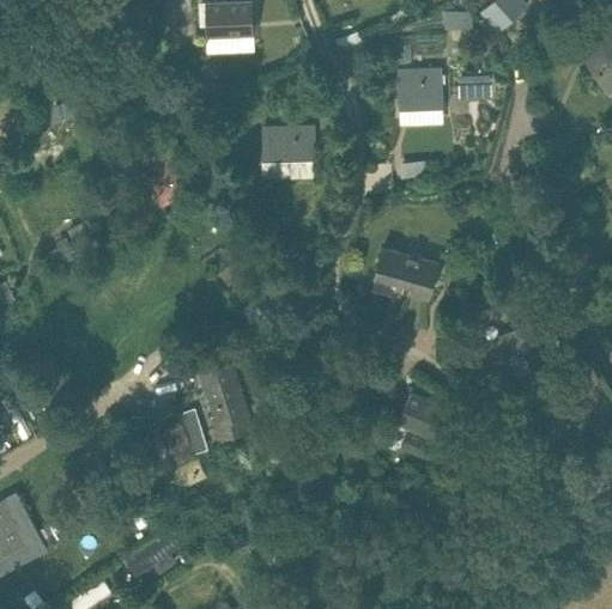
[(207,0),(206,0),(207,36),(254,34),(253,0),(207,0)]
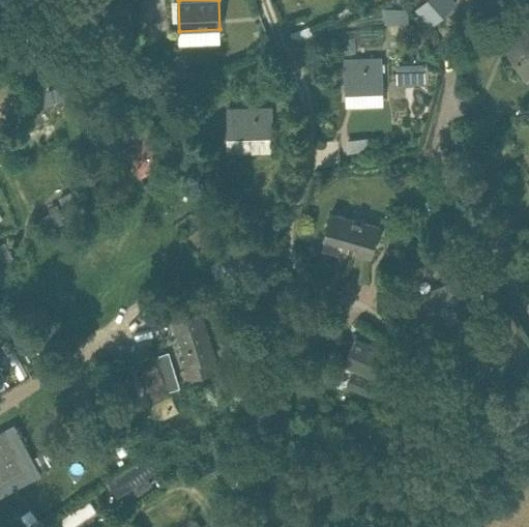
[(420,11),(432,29),(440,23),(439,22),(446,17),(444,15),(452,9),(445,0),(439,0),(437,2),(436,1),(420,11)]
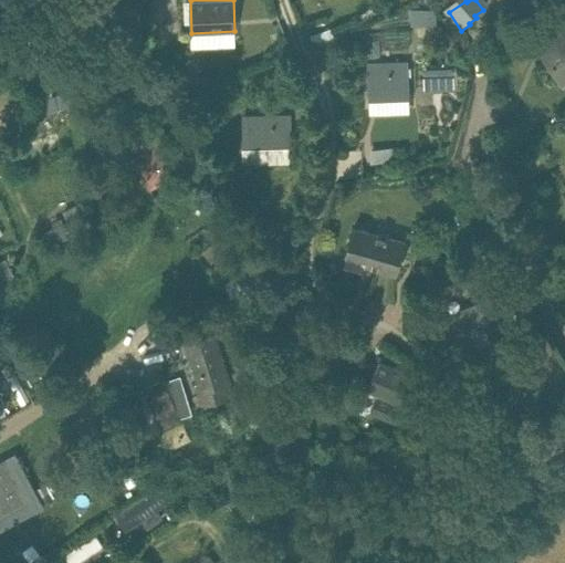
[(409,22),(417,22),(417,37),(442,37),(442,27),(436,27),(436,12),(409,12),(409,22)]
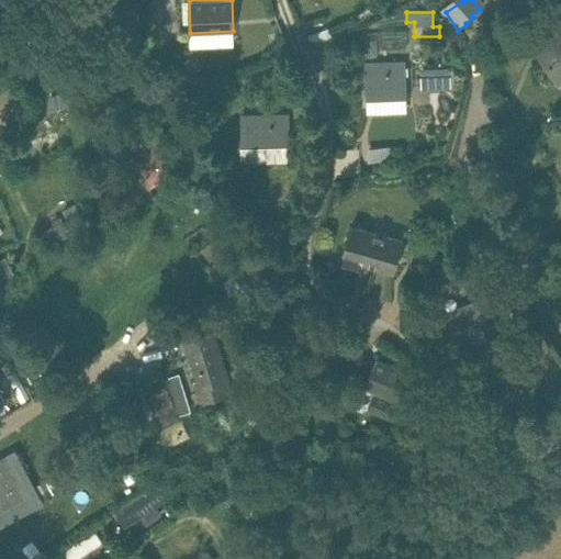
[(560,87),(560,25),(553,15),(523,36),(558,90),(560,87)]
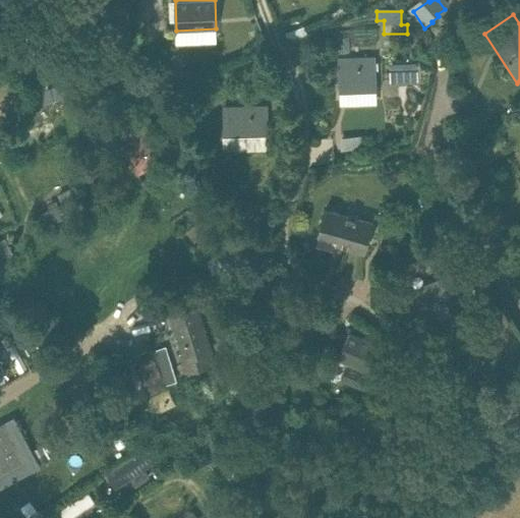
[(374,58),(338,60),(339,95),(377,93),(374,58)]
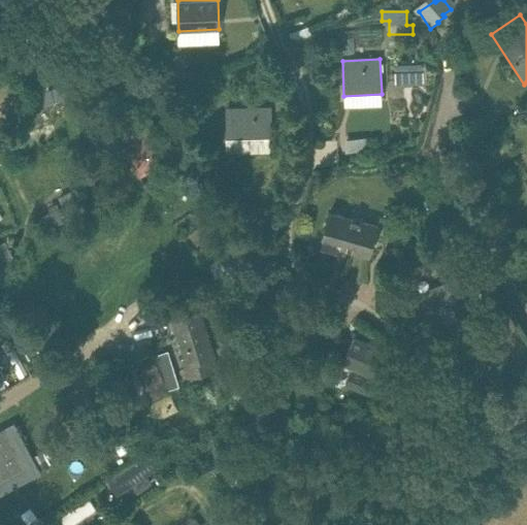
[(423,85),(422,64),(395,65),(396,86),(423,85)]
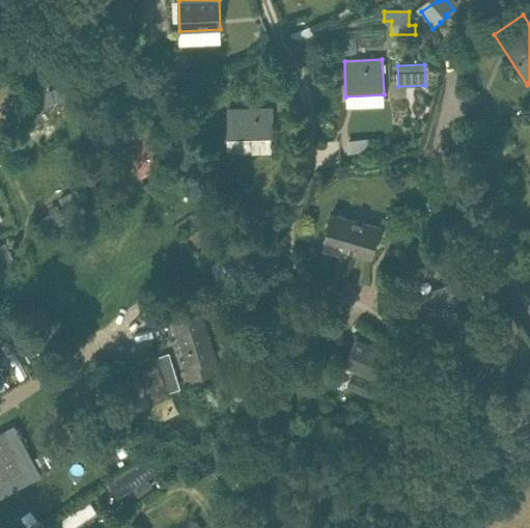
[(26,99),(30,112),(76,98),(72,84),(26,99)]
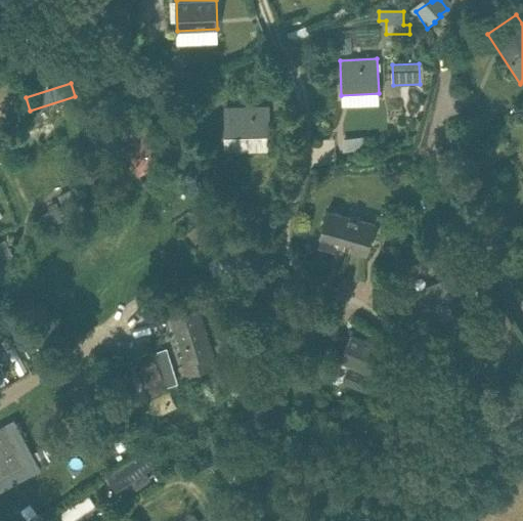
[(269,107),(228,109),(229,139),(269,137),(269,107)]
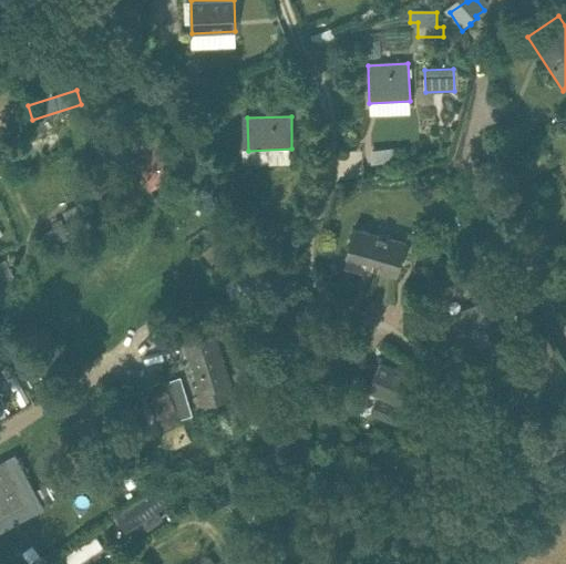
[(178,177),(158,139),(132,153),(144,176),(129,185),(142,207),(156,200),(152,192),(178,177)]
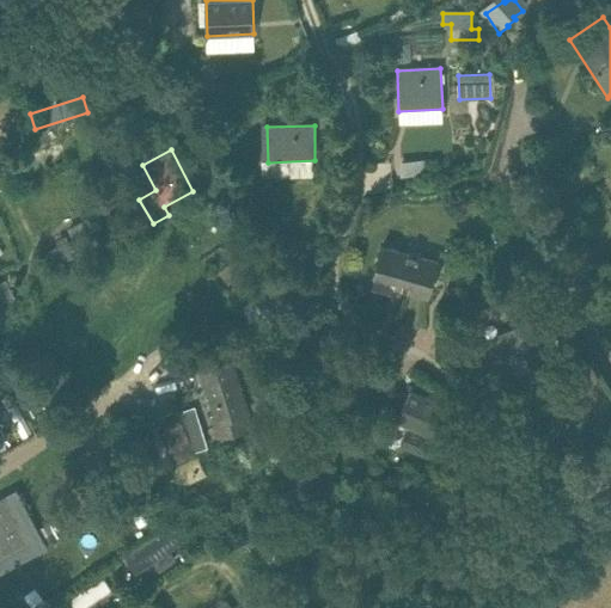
[(373,280),(374,280),(377,272),(398,278),(396,286),(428,294),(437,263),(382,249),(373,280)]
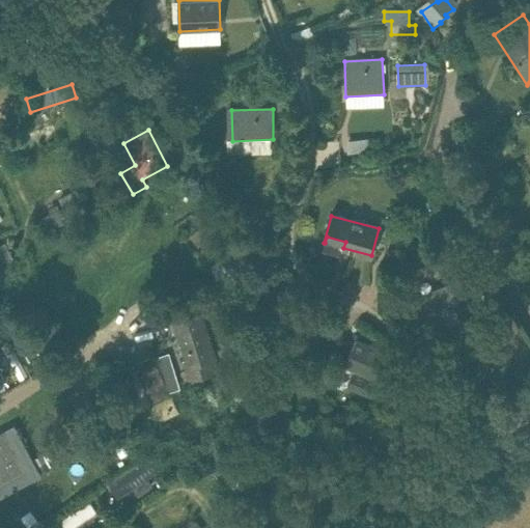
[(47,234),(43,225),(33,230),(37,239),(47,234)]
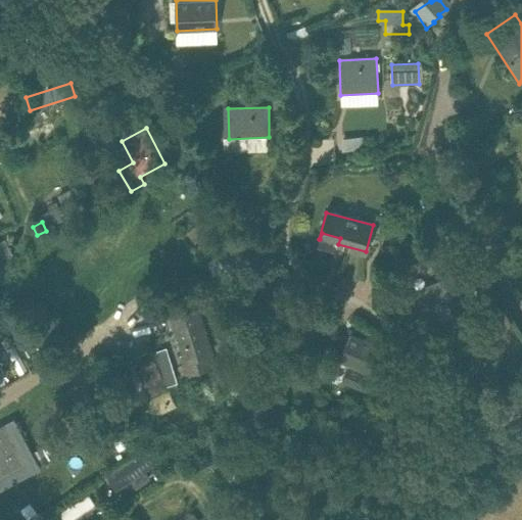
[(408,270),(422,264),(416,250),(401,257),(408,270)]
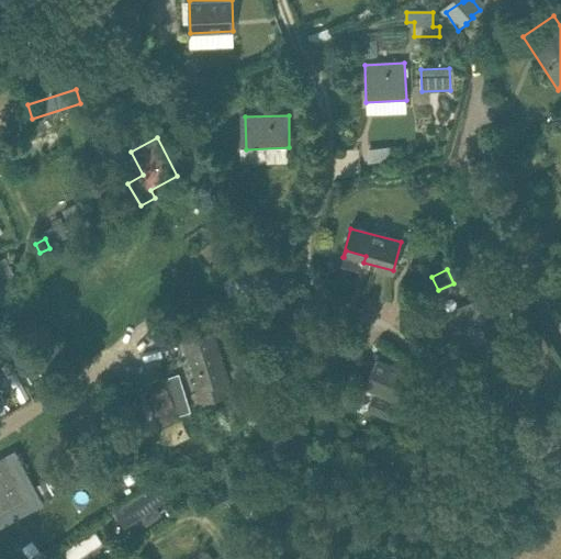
[(495,321),(485,297),(446,313),(460,350),(472,345),(468,333),(495,321)]
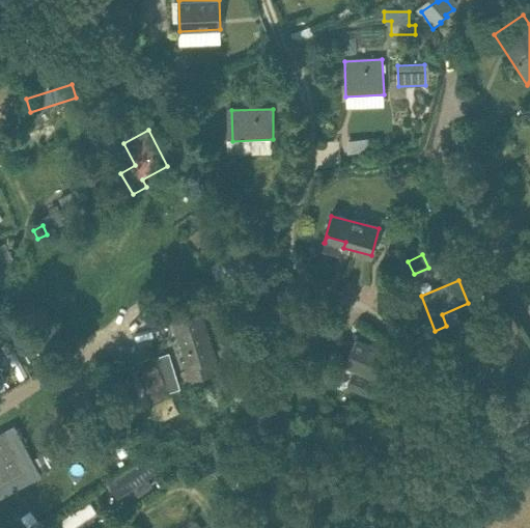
[(200,313),(174,322),(186,365),(184,365),(188,382),(211,374),(207,361),(213,360),(200,313)]
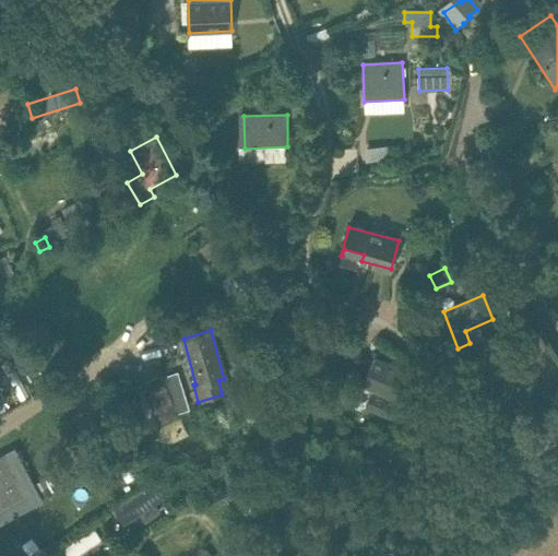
[(396,378),(400,370),(374,358),(363,387),(374,391),(366,407),(393,420),(401,403),(394,400),(403,381),(396,378)]
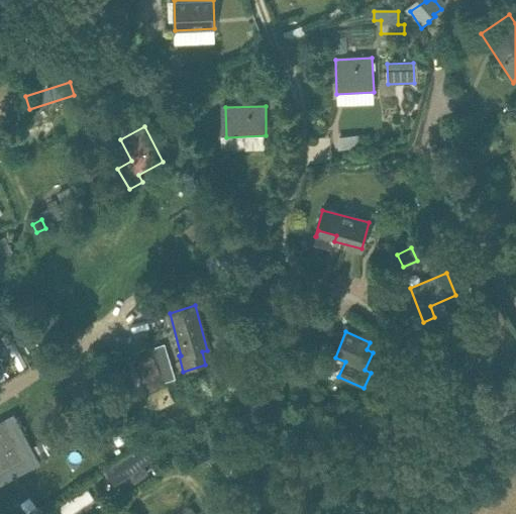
[(153,348),(161,380),(173,378),(166,345),(153,348)]
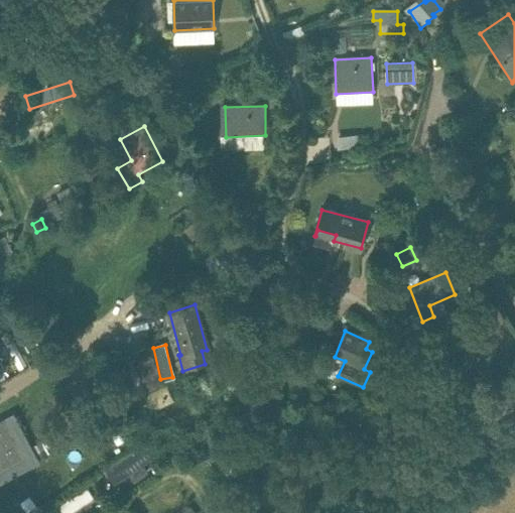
[(148,397),(151,405),(162,400),(159,392),(163,390),(147,350),(136,354),(153,395),(148,397)]
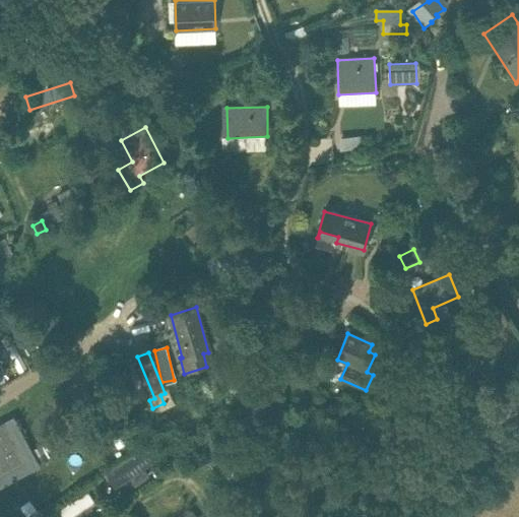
[(96,365),(86,371),(104,401),(114,395),(96,365)]
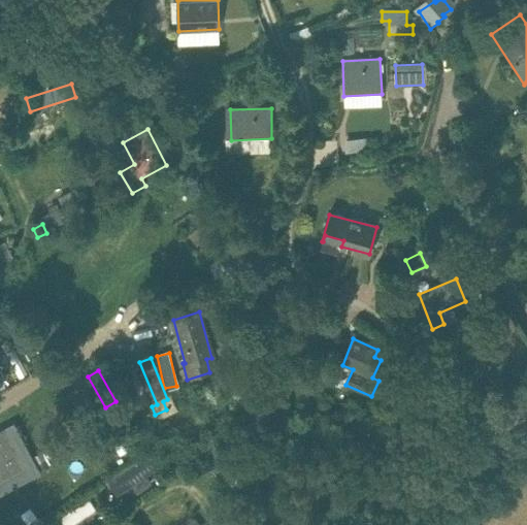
[(4,433),(0,435),(0,488),(26,474),(4,433)]
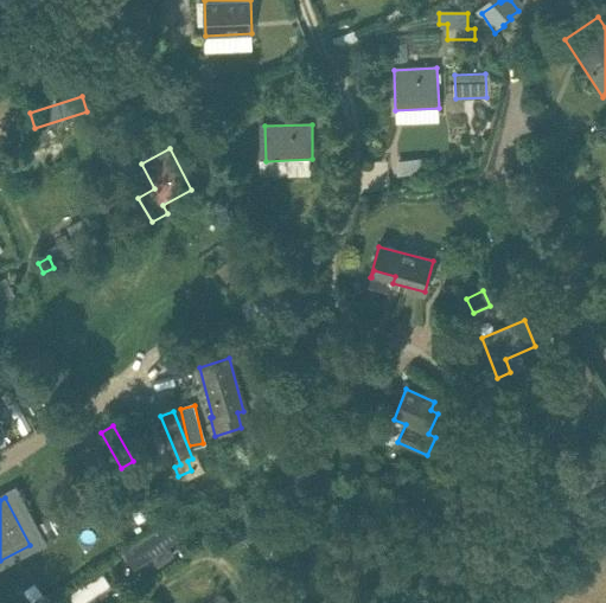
[(157,571),(172,560),(165,551),(185,537),(174,523),(123,557),(133,572),(150,562),(157,571)]
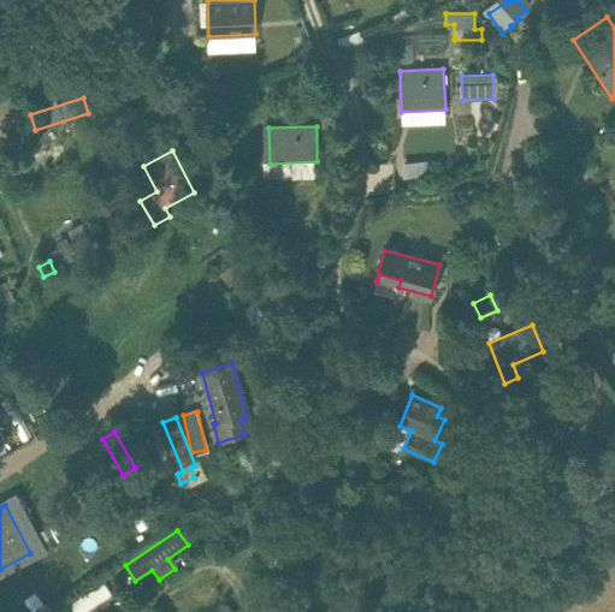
[(37,536),(46,553),(57,548),(48,532),(37,536)]
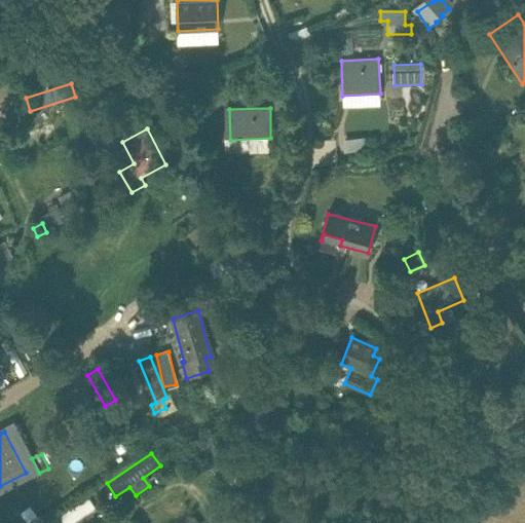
[(171,483),(163,473),(153,480),(160,490),(171,483)]
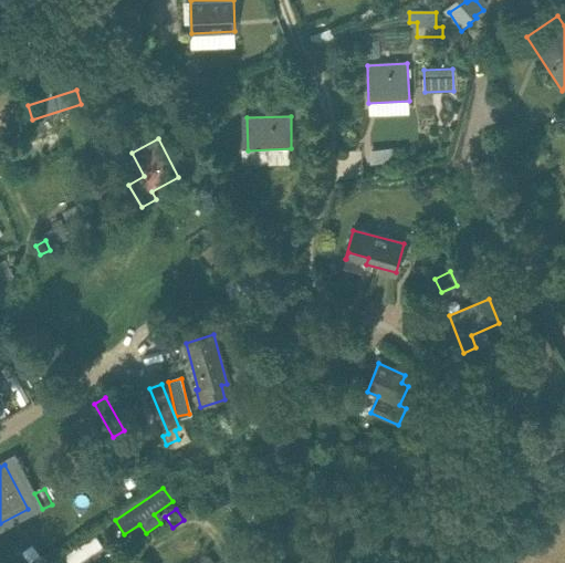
[(64,556),(69,562),(79,562),(103,548),(95,537),(64,556)]
